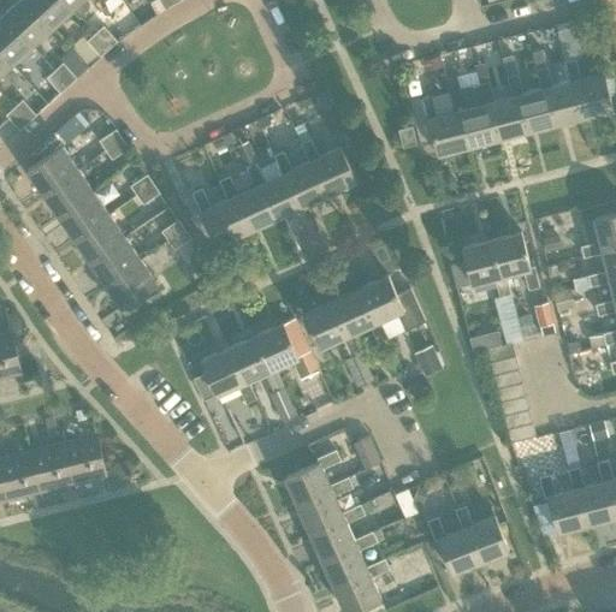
[(53,29),(25,0),(21,0),(4,16),(33,48),(53,29)]
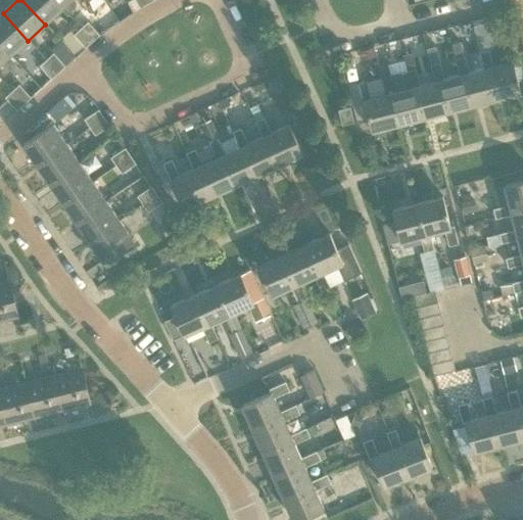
[(62,9),(53,0),(21,0),(45,25),(62,9)]
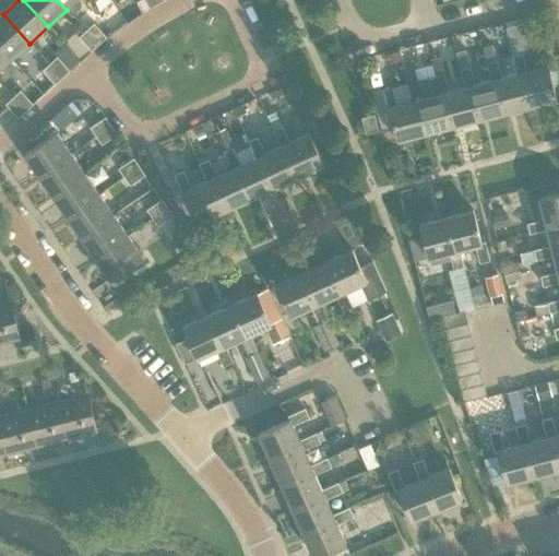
[(57,0),(67,10),(67,9),(73,15),(82,7),(76,1),(76,0),(91,0),(95,4),(98,0),(57,0)]
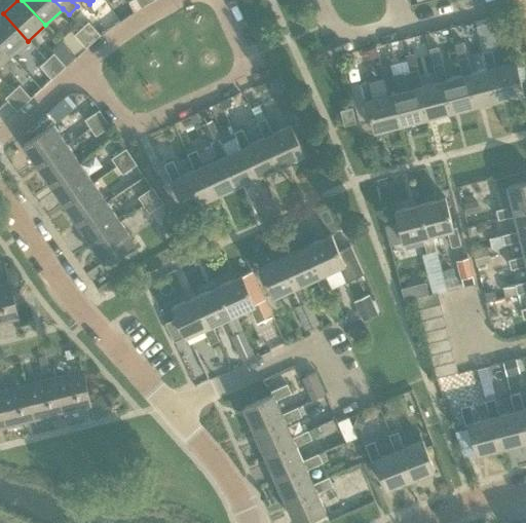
[(135,0),(141,9),(149,5),(145,0),(135,0)]
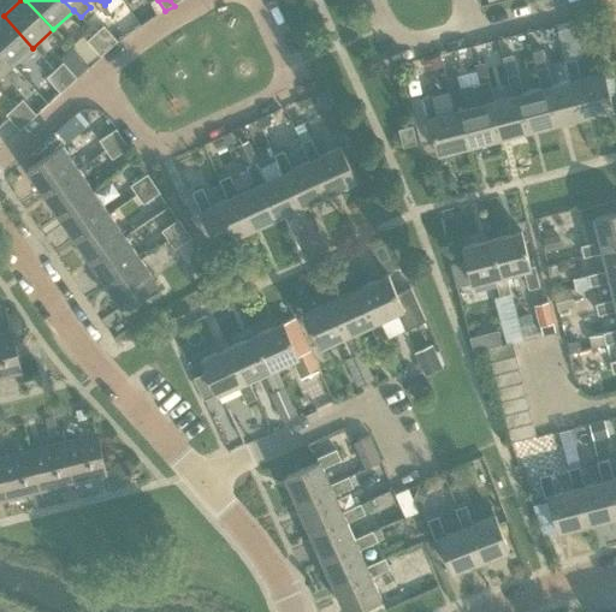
[(33,48),(4,16),(0,18),(0,53),(12,66),(33,48)]
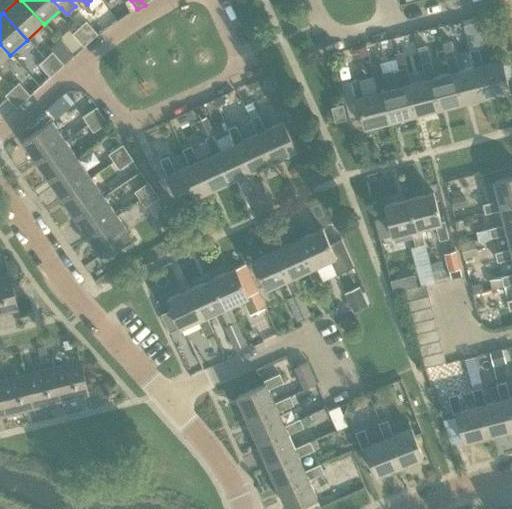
[(79,30),(90,42),(97,36),(86,23),(79,30)]
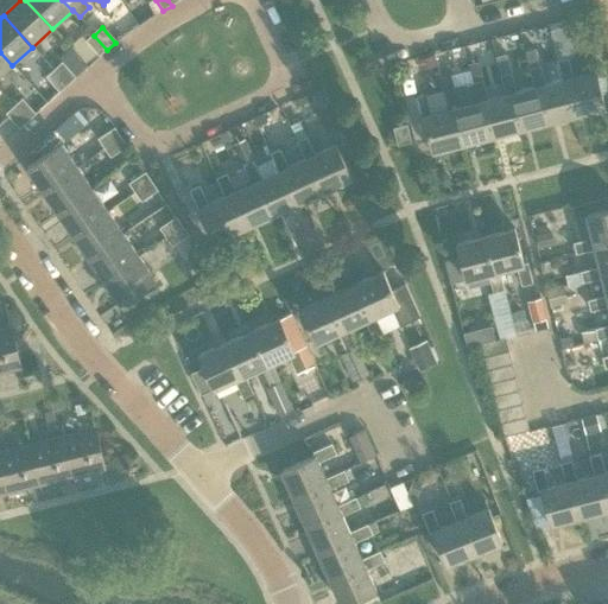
[(574,55),(567,27),(551,31),(558,59),(574,55)]
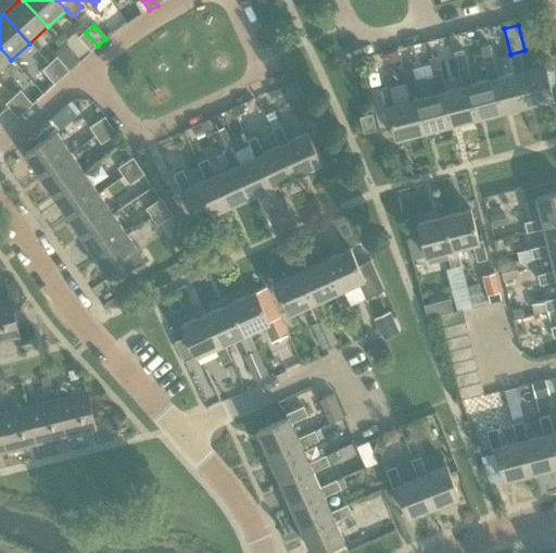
[(91,52),(98,46),(86,33),(78,39),(91,52)]
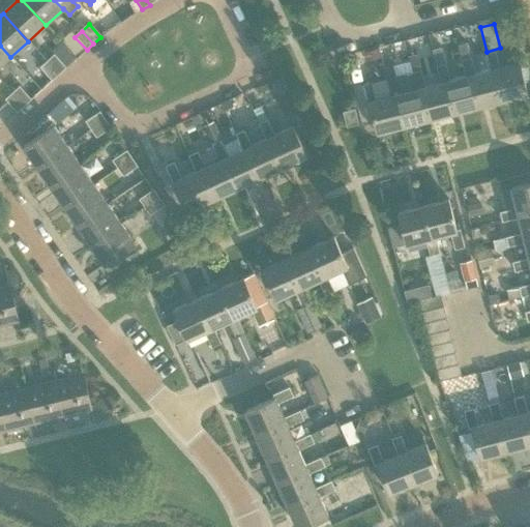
[(0,65),(10,57),(0,46),(0,65)]
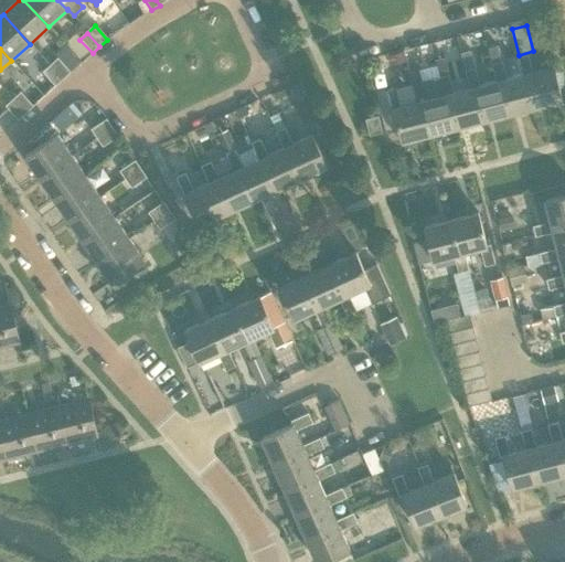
[(401,53),(387,56),(390,66),(403,63),(401,53)]
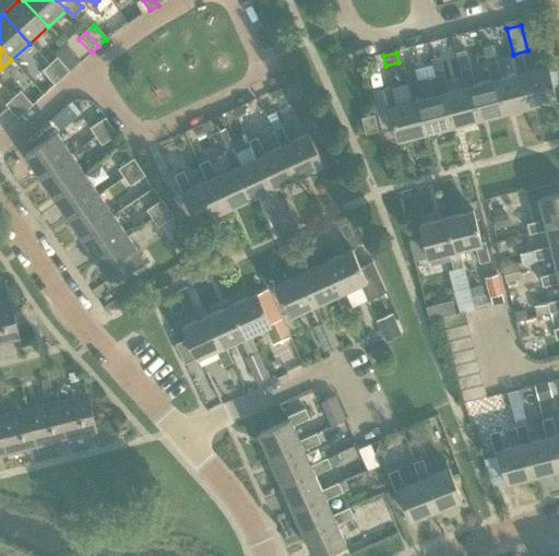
[(521,74),(530,108),(556,101),(548,68),(526,73),(522,56),(512,58),(516,75),(521,74)]
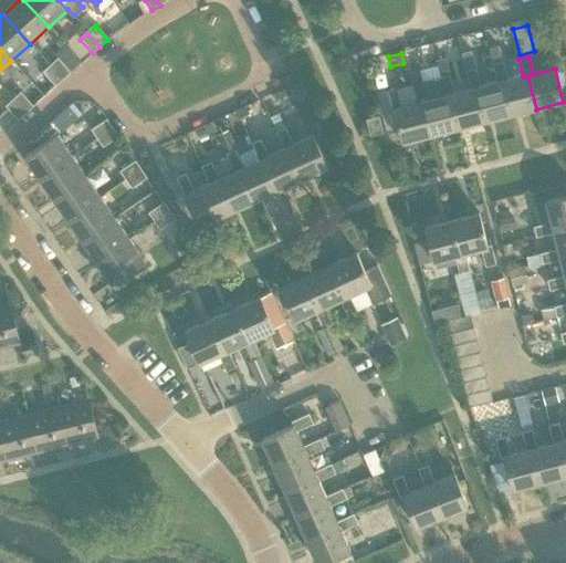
[(50,66),(62,81),(70,73),(58,60),(50,66)]
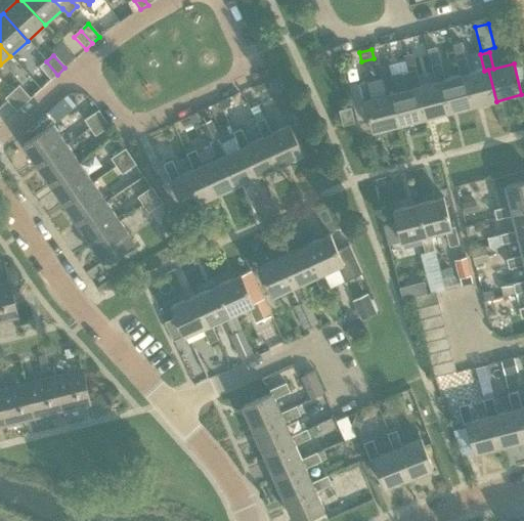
[(455,60),(460,77),(464,76),(472,107),(496,101),(488,70),(484,71),(469,75),(465,58),(455,60)]
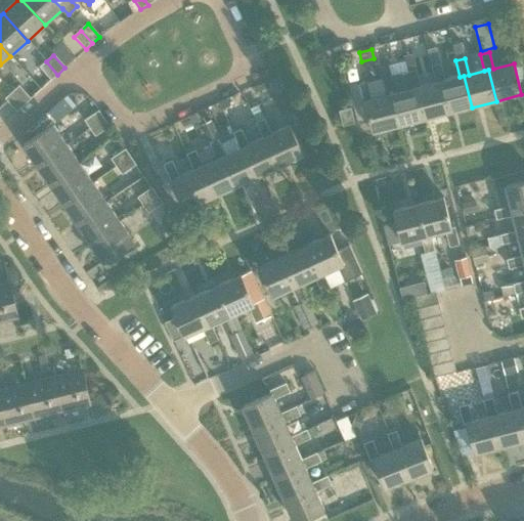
[(51,81),(57,75),(46,61),(40,69),(51,81)]
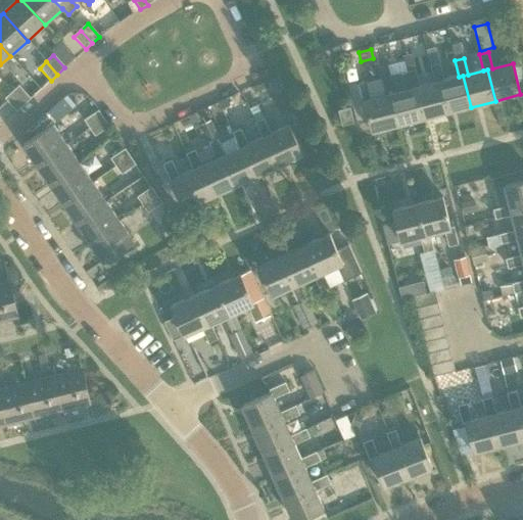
[(463,76),(459,77),(443,81),(439,64),(430,66),(434,83),(438,82),(446,113),(471,107),(463,76)]
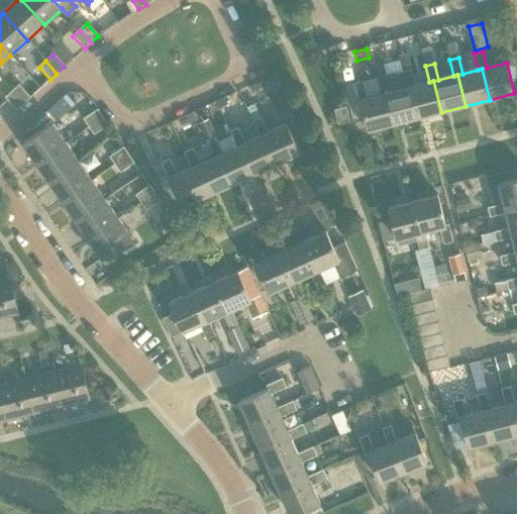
[(385,94),(393,124),(417,118),(409,88),(405,89),(390,92),(386,76),(386,77),(383,67),(374,69),(377,79),(381,95),(385,94)]
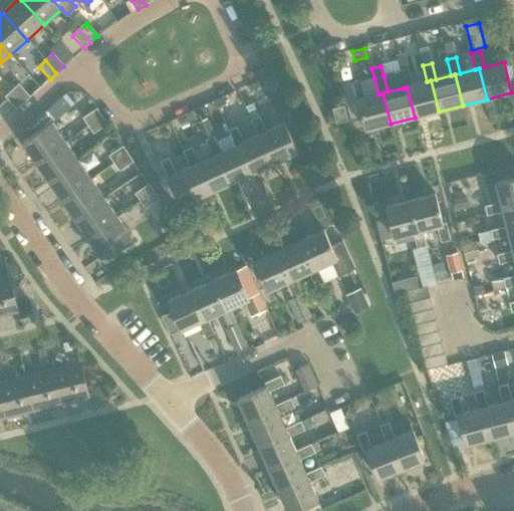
[(431,80),(427,81),(412,85),(408,69),(399,72),(403,88),(407,87),(415,117),(439,111),(431,80)]
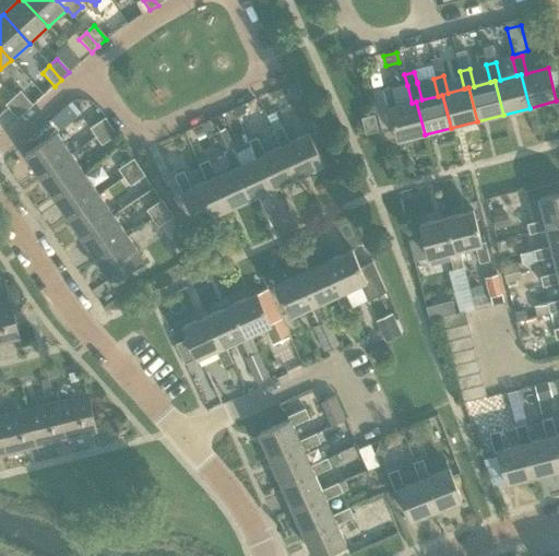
[(397,142),(425,134),(416,102),(412,103),(395,107),(391,90),(381,92),(385,110),(389,109),(397,142)]
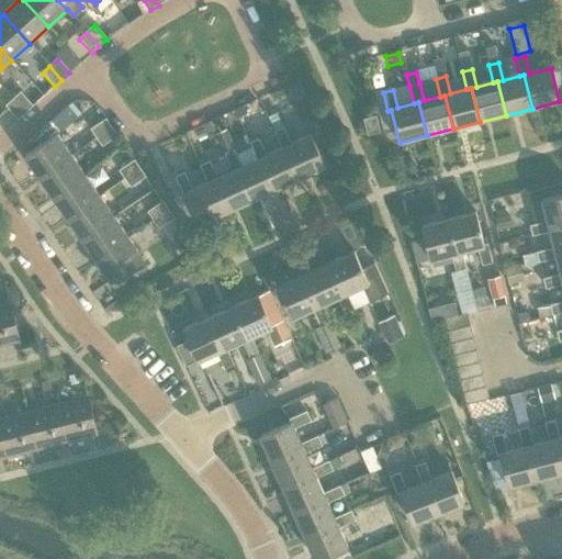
[(13,100),(25,114),(33,108),(21,93),(13,100)]
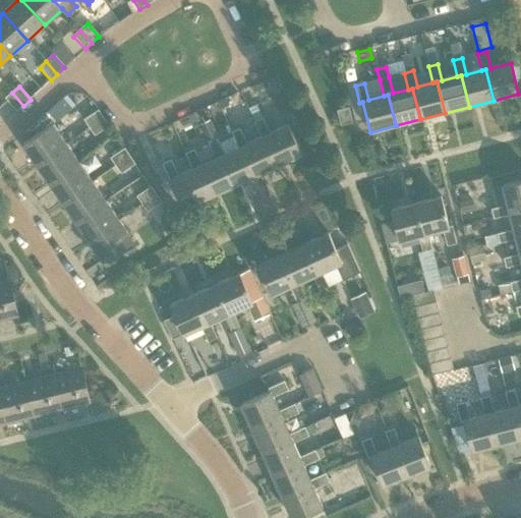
[(16,112),(23,106),(12,93),(5,99),(16,112)]
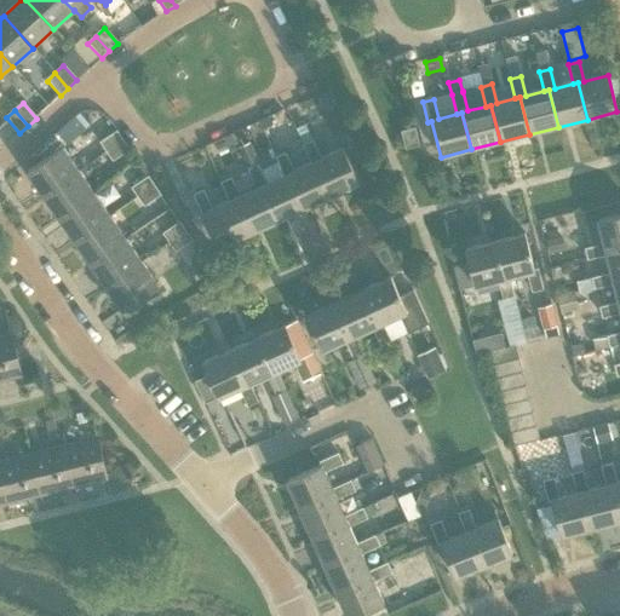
[(0,115),(0,131),(7,140),(17,132),(3,114),(0,115)]
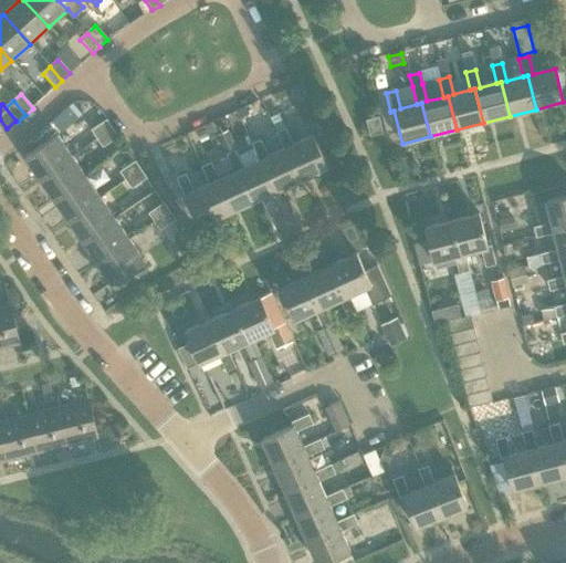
[(82,115),(73,104),(51,123),(61,133),(82,115)]
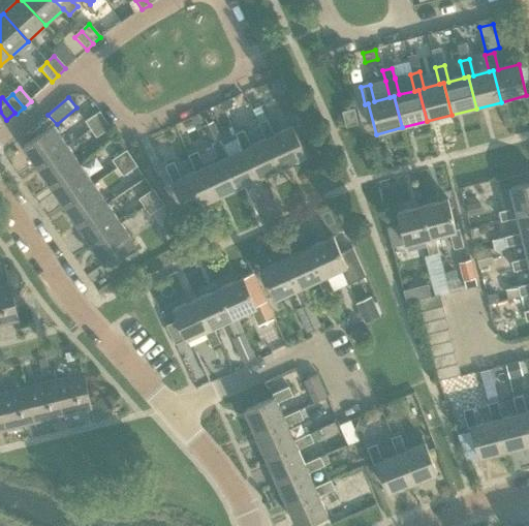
[(258,125),(265,141),(269,138),(282,168),(306,157),(292,127),(274,136),(260,106),(251,111),(258,125)]
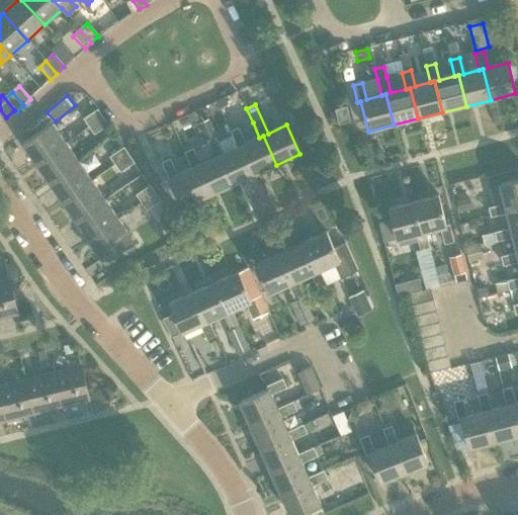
[(338,125),(350,122),(346,107),(335,110),(338,125)]
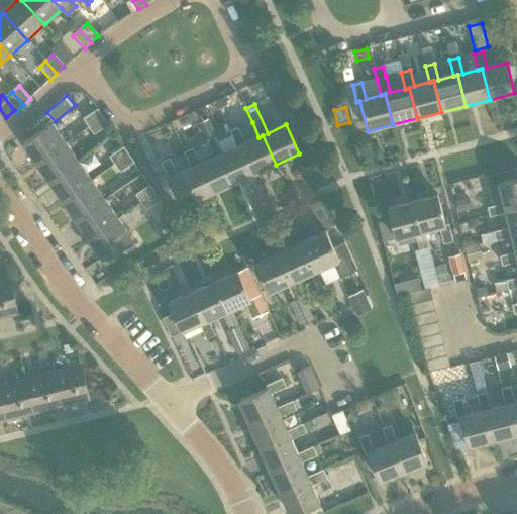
[(89,127),(102,118),(97,111),(84,119),(89,127)]
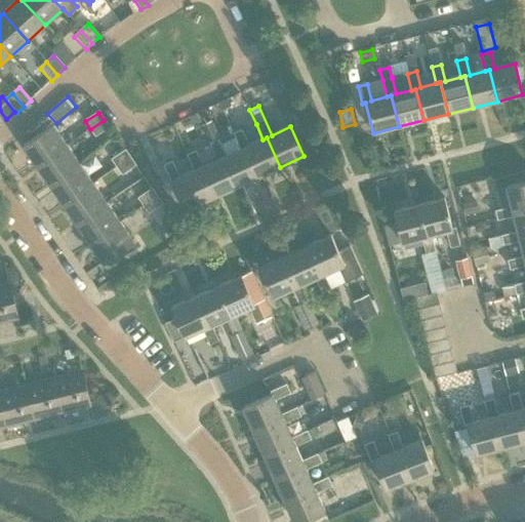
[(104,120),(90,129),(95,136),(109,128),(104,120)]
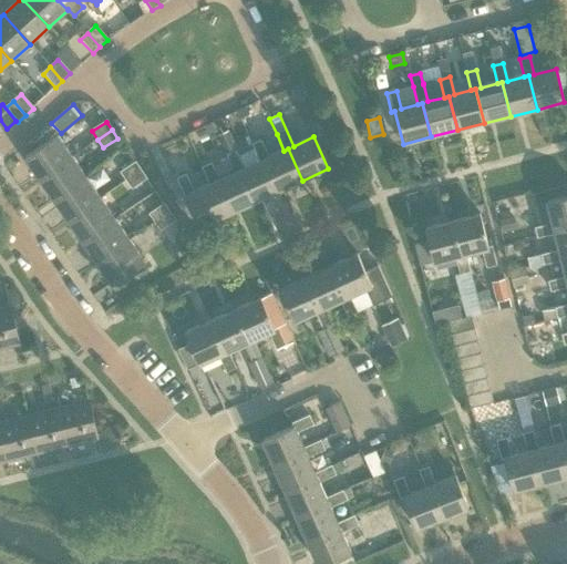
[(39,180),(72,157),(57,135),(24,157),(39,180)]
